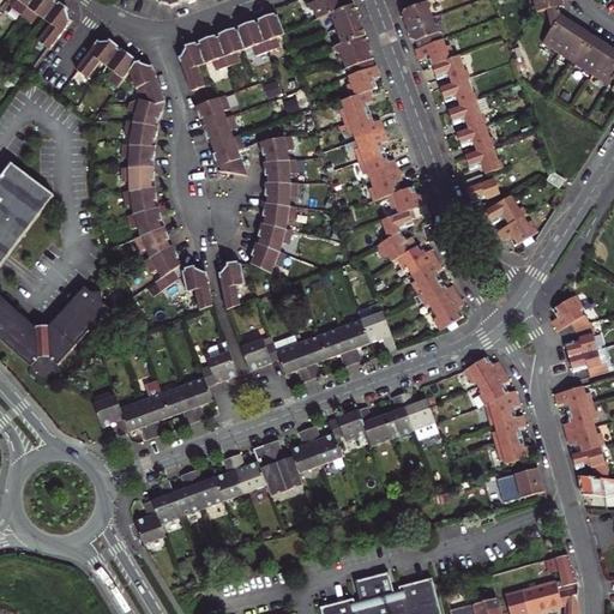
[(17,0),(12,8),(22,16),(31,23),(37,13),(52,24),(38,42),(50,50),(64,32),(70,26),(73,22),(71,20),(68,12),(70,10),(65,6),(64,8),(52,0),(17,0)]
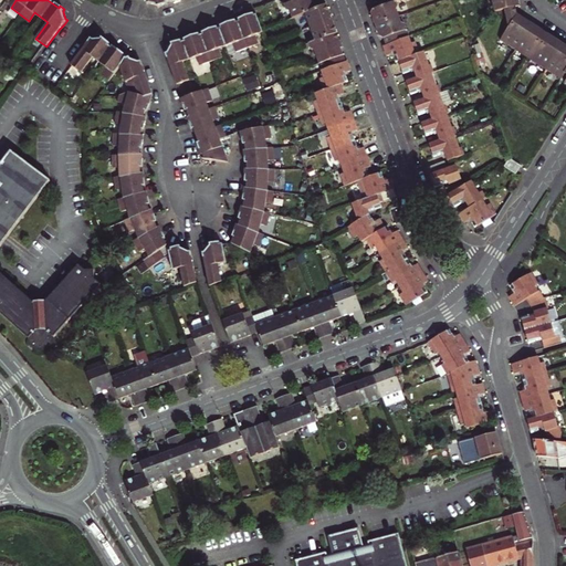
[(308,21),(311,28),(313,34),(316,41),(312,42),(310,43),(312,50),(316,51),(321,63),(326,62),(328,65),(329,69),(347,62),(344,53),(343,48),(341,49),(335,34),(337,34),(335,27),(329,12),(326,6),(316,9),(314,2),(313,0),(283,0),(286,9),(291,11),(293,18),(302,16),(306,13),(308,21)]
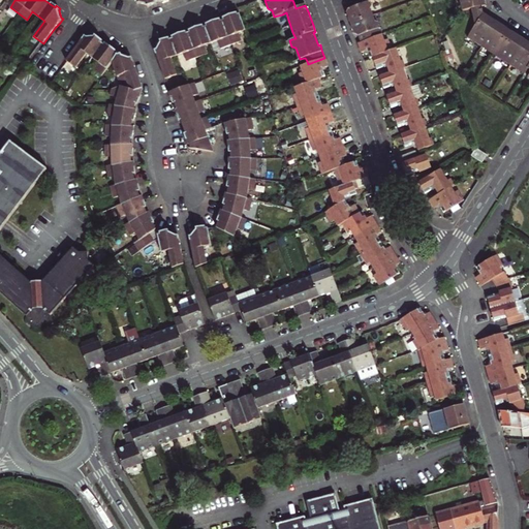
[(359,0),(352,2),(354,8),(349,10),(349,11),(346,16),(348,20),(352,31),(353,36),(359,37),(362,43),(381,36),(377,25),(374,24),(370,12),(371,9),(370,4),(380,0),(359,0)]
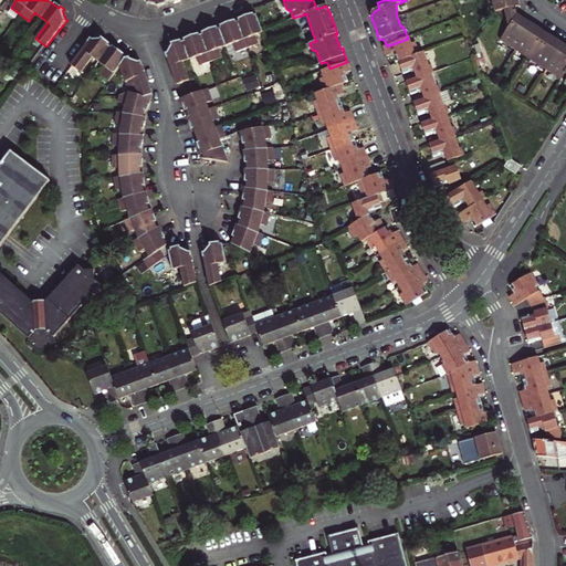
[(493,0),(496,13),(520,7),(517,0),(493,0)]
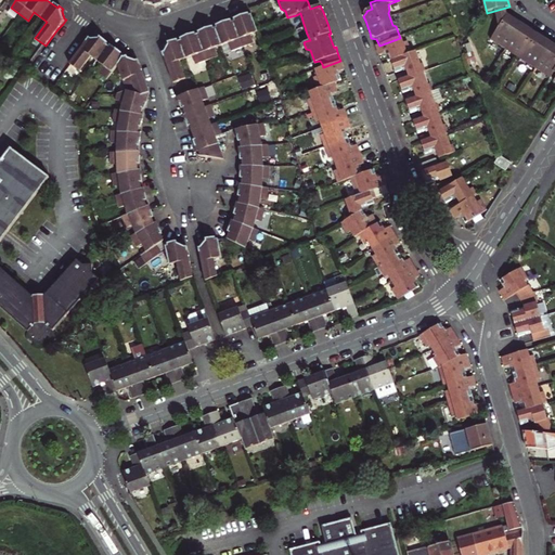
[(208,31),(207,29),(204,30),(196,33),(190,35),(186,37),(188,39),(173,44),(172,42),(168,43),(169,46),(165,52),(163,52),(169,68),(175,82),(185,79),(179,62),(194,56),(196,65),(217,57),(214,49),(221,46),(229,43),(232,51),(254,43),(252,35),(258,33),(252,15),(245,18),(244,15),(241,16),(224,22),(221,23),(223,26),(208,31)]
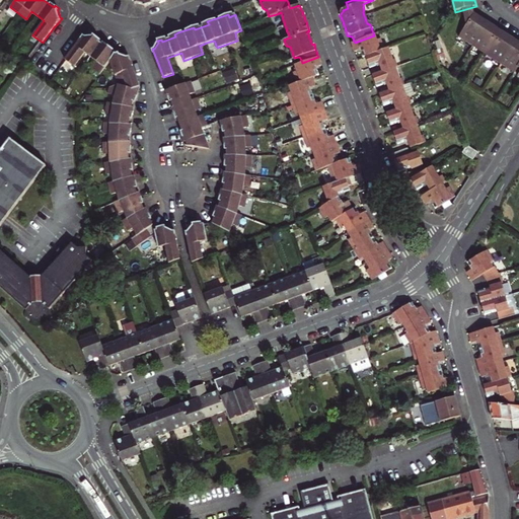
[(459,38),(488,56),(502,65),(516,74),(518,69),(518,48),(515,45),(508,41),(511,38),(507,35),(499,29),(496,27),(494,31),(487,26),(480,22),(483,19),(479,17),(474,14),(459,38)]
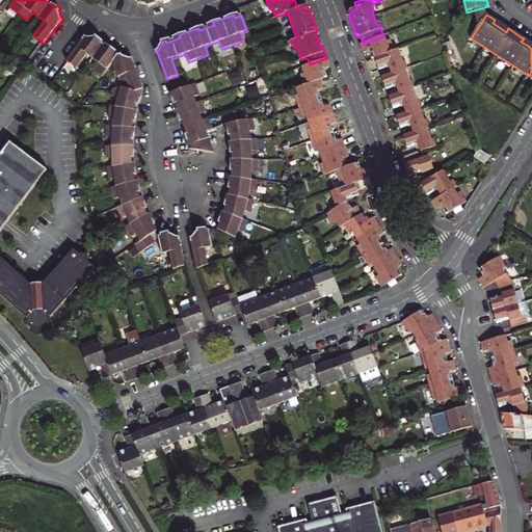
[(508,28),(495,20),(493,23),(499,27),(506,32),(508,28)]
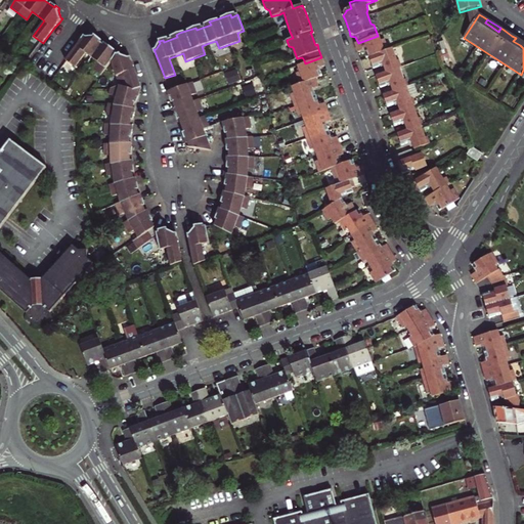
[(92,69),(101,76),(114,59),(123,87),(116,90),(115,96),(121,97),(119,105),(112,104),(110,115),(117,116),(116,125),(107,124),(107,134),(115,135),(115,144),(106,144),(107,155),(115,155),(116,164),(108,165),(110,175),(118,173),(119,182),(112,185),(114,194),(122,192),(124,202),(117,205),(121,214),(128,211),(132,219),(125,223),(130,231),(136,228),(141,235),(135,239),(140,247),(153,238),(159,233),(154,227),(150,221),(153,220),(151,218),(147,211),(145,211),(143,207),(145,206),(144,204),(140,194),(139,195),(137,188),(138,188),(138,185),(136,178),(134,178),(133,171),(134,170),(134,168),(132,161),(131,161),(130,153),(132,153),(132,150),(132,143),(130,143),(130,135),(132,135),(132,132),(133,126),(131,126),(132,118),(134,119),(134,116),(136,108),(134,108),(136,101),(137,101),(138,99),(141,87),(136,74),(130,56),(128,57),(122,55),(121,53),(120,53),(113,49),(110,46),(108,47),(97,39),(98,37),(95,35),(94,37),(87,37),(85,35),(82,39),(78,45),(67,60),(75,67),(85,52),(97,61),(92,69)]
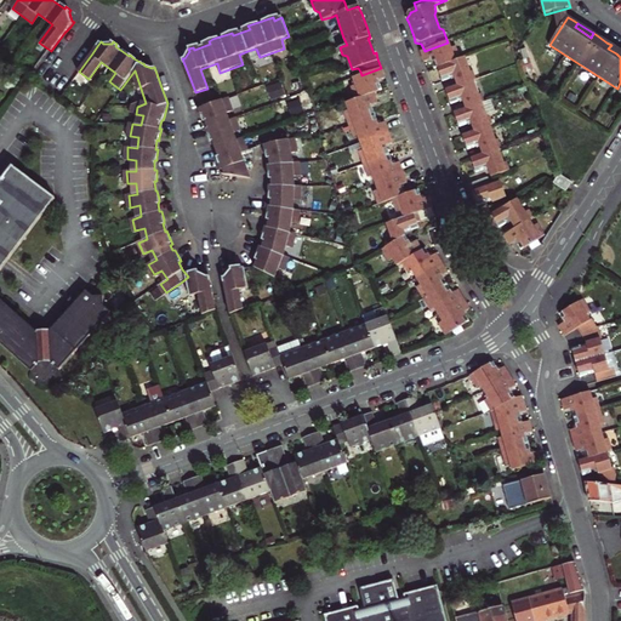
[(480,95),(476,80),(478,79),(476,70),(472,72),(467,57),(461,60),(456,47),(451,49),(449,43),(448,43),(425,51),(420,53),(421,57),(423,62),(427,61),(429,60),(432,64),(433,69),(436,68),(439,77),(440,83),(450,79),(450,78),(454,75),(455,80),(457,86),(444,92),(448,101),(449,106),(459,103),(459,101),(462,98),(463,103),(466,110),(453,114),(456,123),(457,129),(467,125),(467,124),(471,121),(472,126),(474,132),(461,137),(463,143),(466,151),(476,147),(476,146),(479,144),(480,149),(483,154),(468,160),(472,169),(473,175),(484,170),(484,169),(488,167),(489,172),(491,177),(512,170),(510,161),(506,163),(501,148),(503,147),(501,138),(497,140),(493,126),(495,125),(493,115),(489,117),(484,103),(486,102),(483,93),(480,95)]
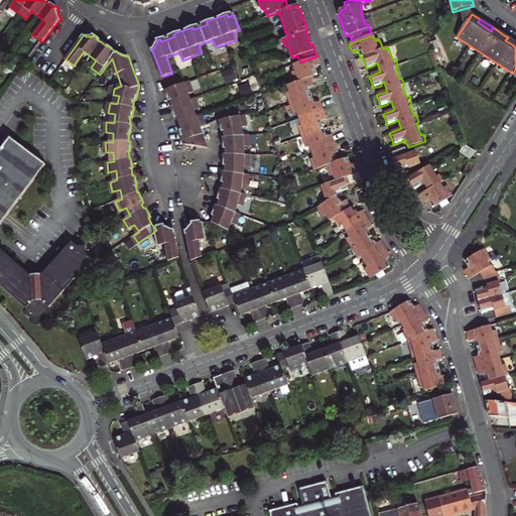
[(515,42),(508,37),(505,40),(512,44),(515,47),(515,42)]
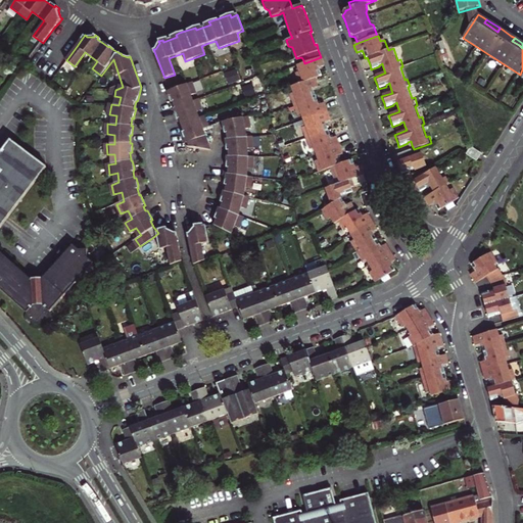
[(316,78),(322,76),(320,72),(319,68),(322,66),(324,65),(323,61),(321,57),(304,63),(297,66),(298,72),(295,74),(299,84),(290,87),(294,97),(290,99),(295,111),(298,109),(306,132),(302,133),(306,145),(311,144),(319,164),(315,167),(318,173),(330,169),(334,179),(337,178),(340,184),(326,189),(332,205),(321,212),(326,223),(330,221),(331,222),(353,208),(351,204),(345,207),(344,204),(340,198),(339,195),(343,194),(353,190),(352,187),(354,186),(355,188),(365,186),(368,184),(366,180),(363,171),(362,167),(359,167),(357,168),(354,163),(352,159),(340,164),(338,160),(337,156),(340,155),(343,154),(341,149),(338,141),(336,137),(334,138),(331,139),(330,134),(327,127),(325,123),(328,122),(331,120),(330,116),(327,108),(325,103),(322,104),(319,105),(318,101),(315,93),(313,89),(316,88),(319,87),(317,82),(316,78)]
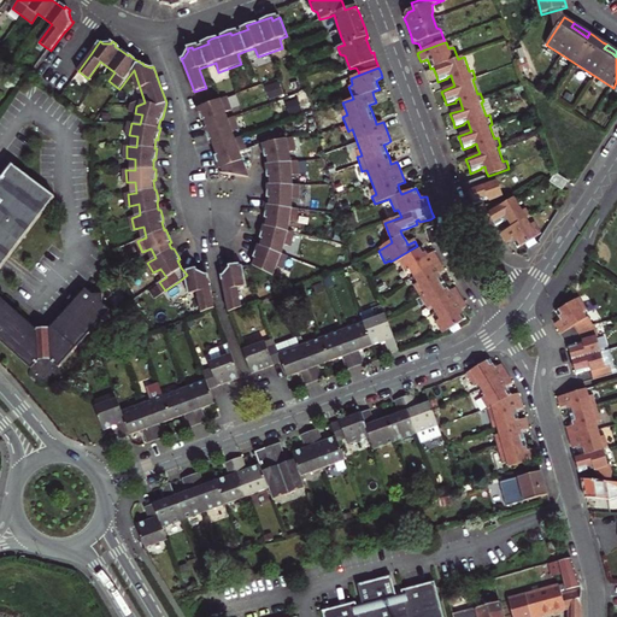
[(242,136),(234,140),(230,133),(241,128),(235,117),(227,121),(223,112),(233,109),(228,97),(198,109),(200,116),(201,119),(205,118),(207,128),(205,128),(207,135),(209,139),(212,139),(218,154),(215,156),(217,163),(221,170),(224,168),(227,174),(250,177),(241,152),(247,150),(242,136)]
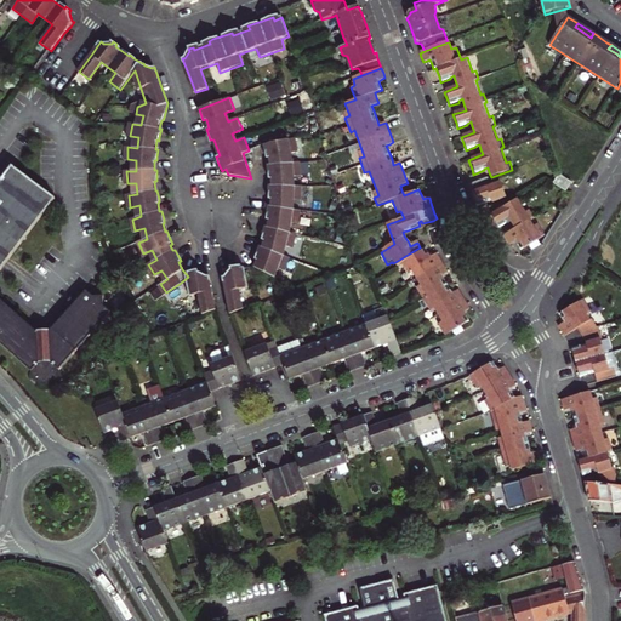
[(288,104),(291,115),(300,112),(295,102),(288,104)]
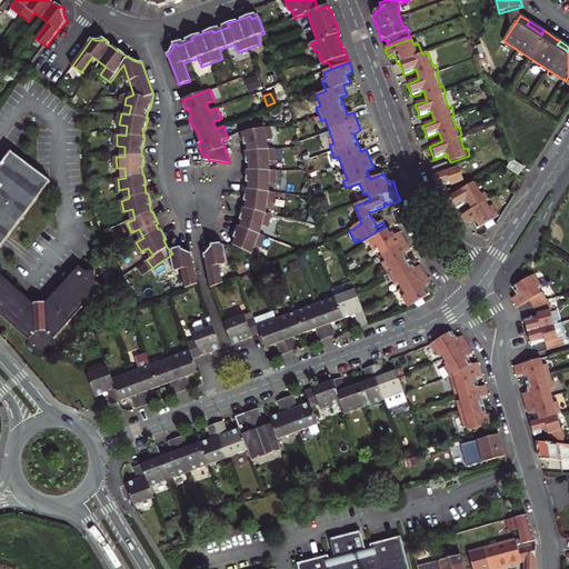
[(236,232),(233,238),(236,238),(233,245),(247,252),(252,241),(259,245),(262,236),(256,232),(260,221),(267,223),(269,215),(261,212),(263,201),(271,202),(272,192),(265,191),(266,180),(273,181),(273,171),(266,170),(266,159),(272,159),(272,149),(263,150),(262,138),(270,137),(268,128),(242,132),(243,140),(245,146),(247,146),(249,151),(246,151),(247,158),(247,163),(249,163),(250,170),(247,170),(247,176),(247,183),(249,183),(249,189),(246,189),(246,196),(245,201),(247,202),(246,209),(243,208),(241,213),(240,220),(242,221),(241,227),(238,226),(236,232)]
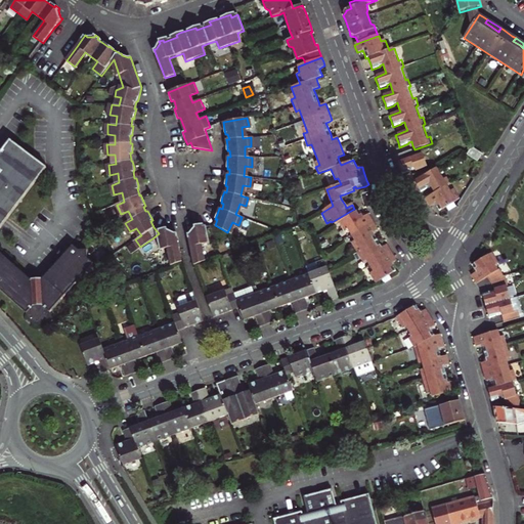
[(0,291),(26,314),(27,313),(29,315),(29,319),(35,324),(42,324),(47,318),(46,314),(48,312),(49,314),(94,265),(88,259),(88,251),(80,252),(74,247),(43,279),(30,280),(0,253),(0,228),(8,218),(46,168),(10,140),(0,153),(0,291)]
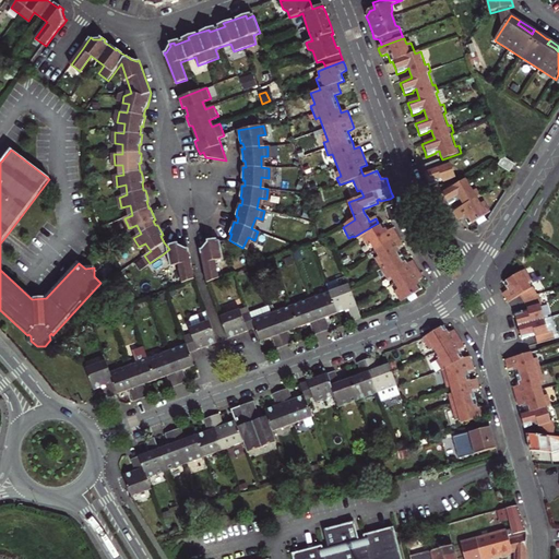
[(511,165),(503,159),(498,168),(507,174),(511,165)]
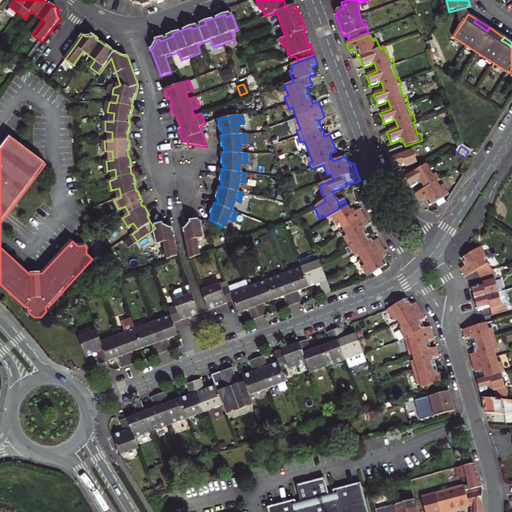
[(390,165),(393,172),(399,170),(402,168),(401,168),(400,165),(406,163),(407,166),(407,167),(417,163),(412,150),(404,153),(402,147),(386,153),(390,165)]
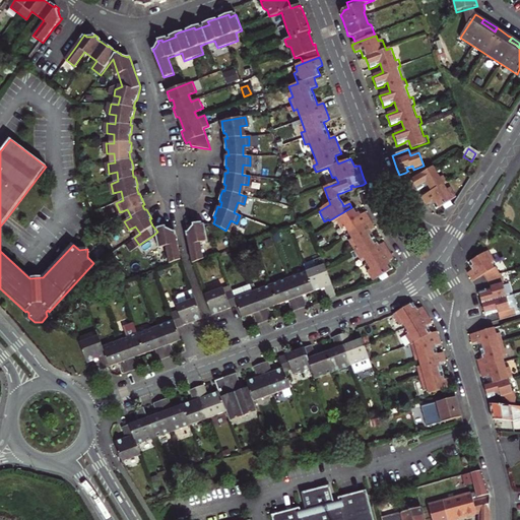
[(435,166),(410,181),(414,188),(417,192),(425,188),(424,187),(428,185),(430,188),(432,193),(421,199),(425,203),(426,207),(429,205),(432,204),(434,207),(436,210),(443,207),(445,211),(454,206),(451,201),(457,198),(451,189),(449,190),(446,185),(448,183),(444,177),(442,178),(435,166)]
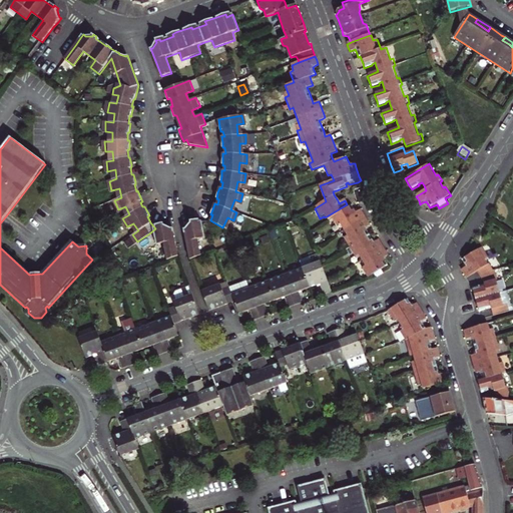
[(342,226),(345,231),(348,236),(344,238),(356,258),(359,255),(365,266),(362,268),(369,279),(374,276),(376,279),(378,278),(384,275),(382,271),(388,267),(386,263),(384,260),(387,258),(389,257),(386,251),(380,241),(377,242),(375,244),(373,240),(368,232),(365,228),(368,226),(370,225),(368,222),(364,215),(361,210),(359,211),(357,213),(354,209),(352,206),(349,208),(347,204),(325,217),(327,221),(332,219),(338,228),(342,226)]
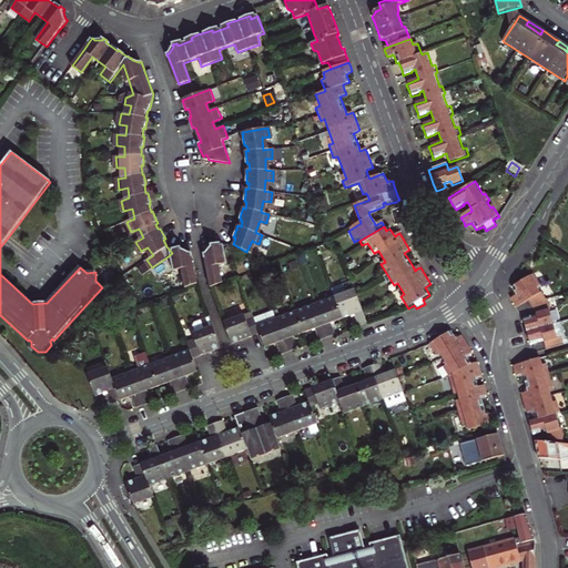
[(204,253),(206,266),(211,287),(223,283),(219,264),(226,262),(222,244),(216,246),(215,243),(211,244),(212,247),(210,250),(206,252),(204,253)]
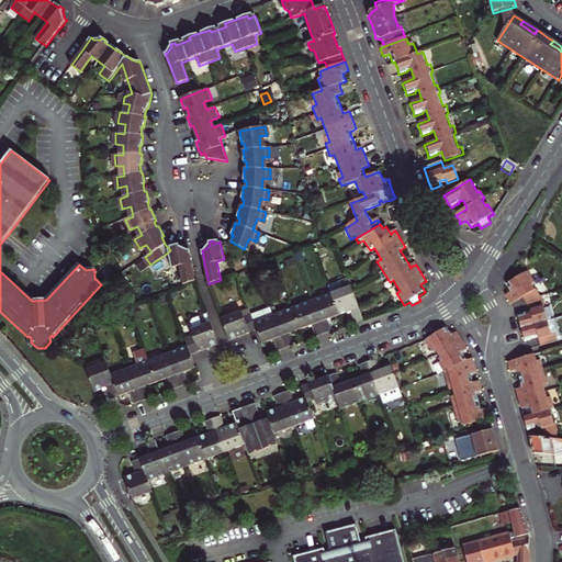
[(190,255),(191,255),(190,249),(188,250),(184,248),(180,247),(179,245),(175,246),(176,249),(170,250),(173,270),(181,268),(184,284),(195,280),(190,255)]
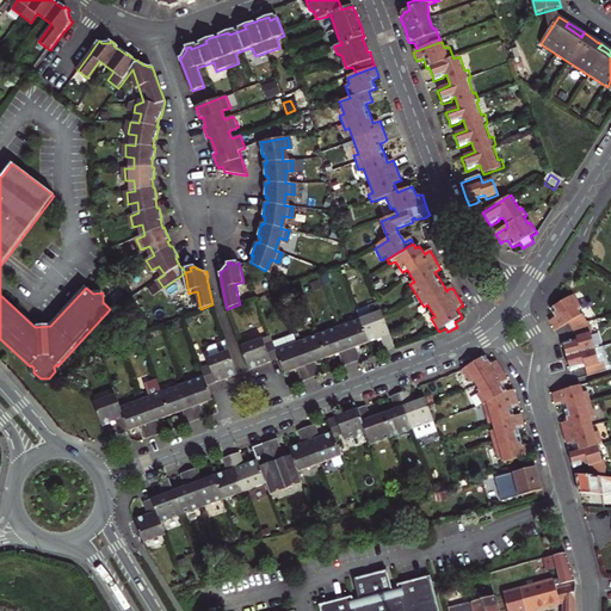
[(555,313),(571,302),(567,298),(562,303),(550,312),(551,314),(555,313)]
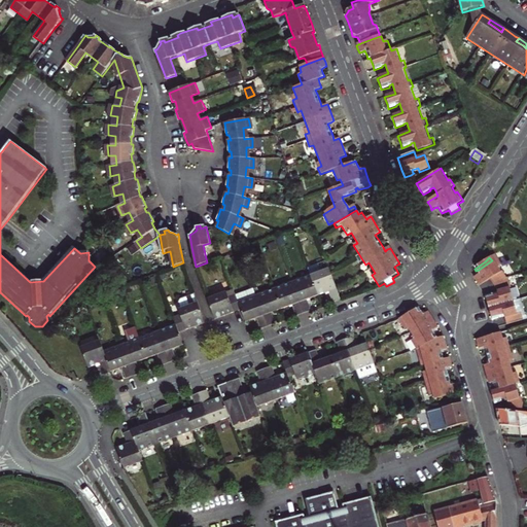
[(496,264),(492,260),(479,270),(483,274),(477,279),(479,281),(497,270),(493,266),(496,264)]
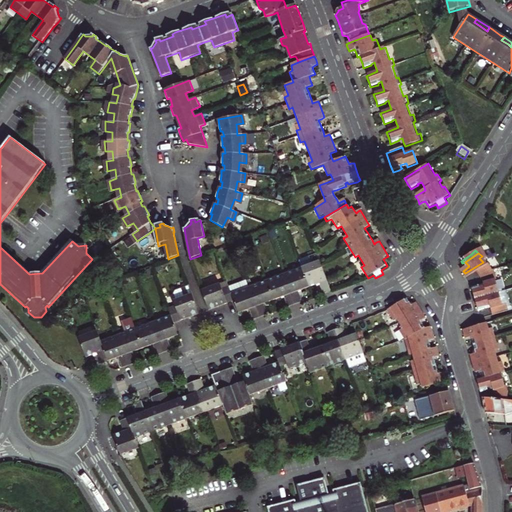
[(301,268),(308,287),(319,283),(322,294),(331,291),(320,261),(301,268)]
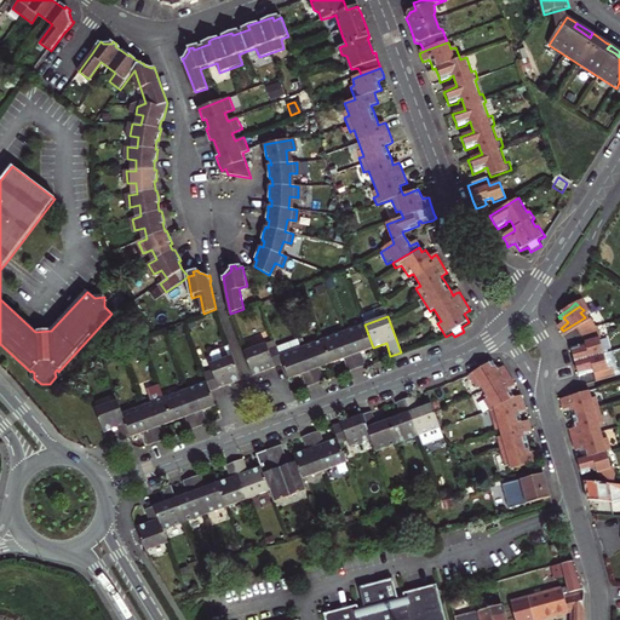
[(610,368),(606,352),(600,338),(606,337),(602,327),(597,329),(590,319),(587,320),(585,317),(563,331),(566,337),(577,328),(583,333),(585,340),(586,345),(572,350),(580,377),(595,373),(595,377),(596,382),(619,375),(616,367),(610,368)]
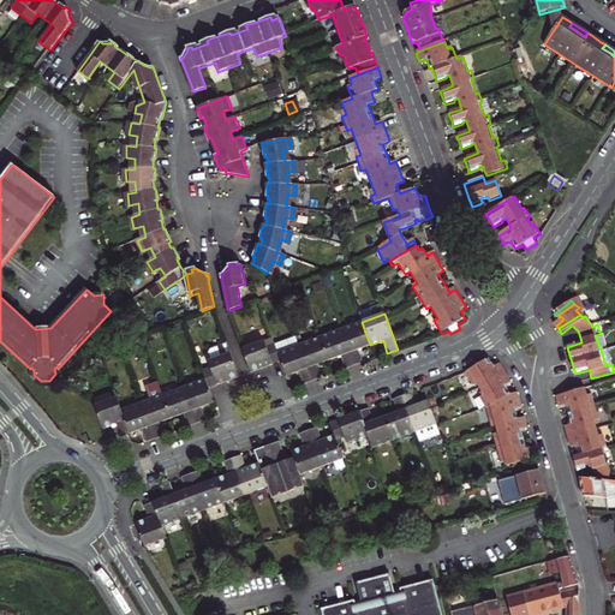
[(362,322),(341,329),(353,365),(363,362),(358,350),(370,345),(362,322)]
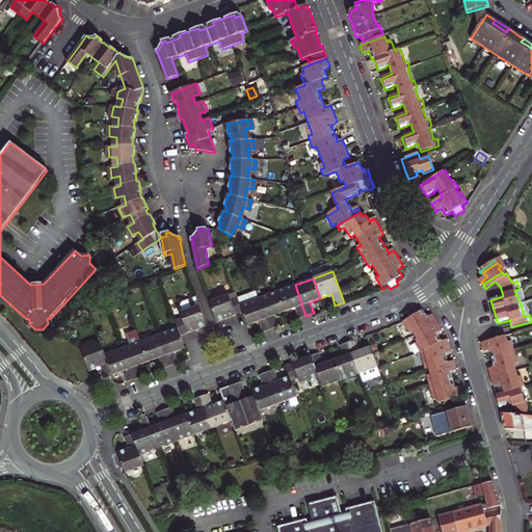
[(276,291),(284,312),(294,308),(298,319),(306,316),(295,285),(276,291)]
